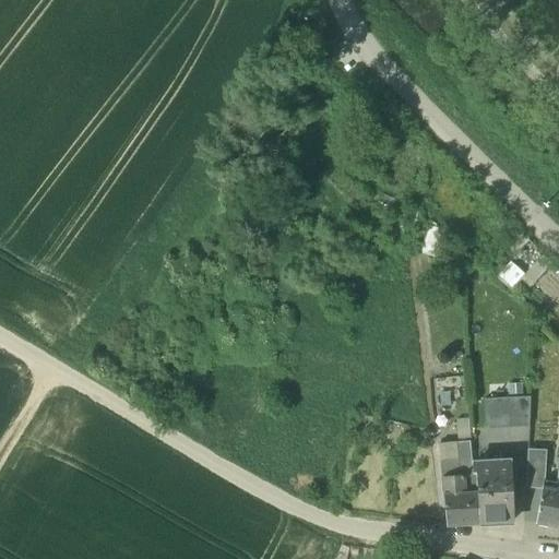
[(514,289),(527,274),(513,262),(500,277),(514,289)]
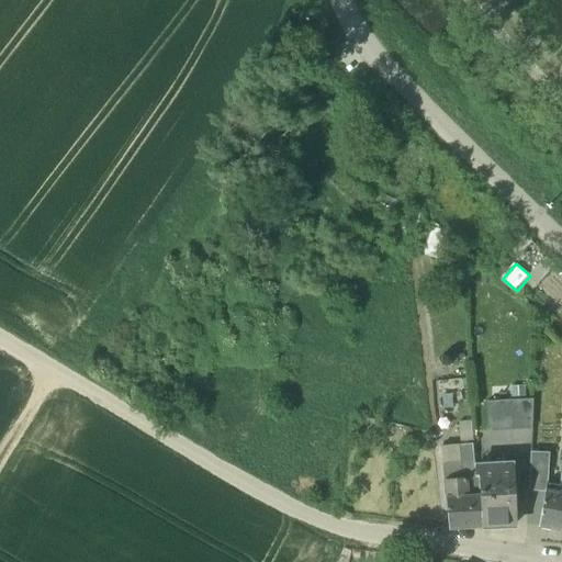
[(532,401),(486,402),(489,431),(531,429),(532,401)]
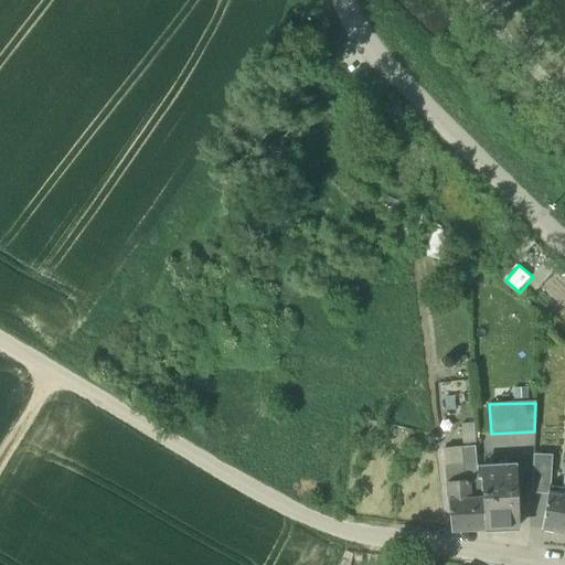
[(469,448),(444,450),(445,467),(464,466),(477,464),(475,447),(469,448)]
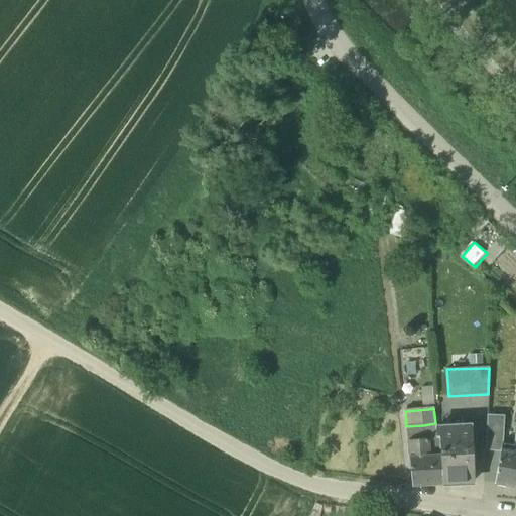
[(504,416),(487,415),(485,452),(500,453),(502,445),(503,445),(504,416)]
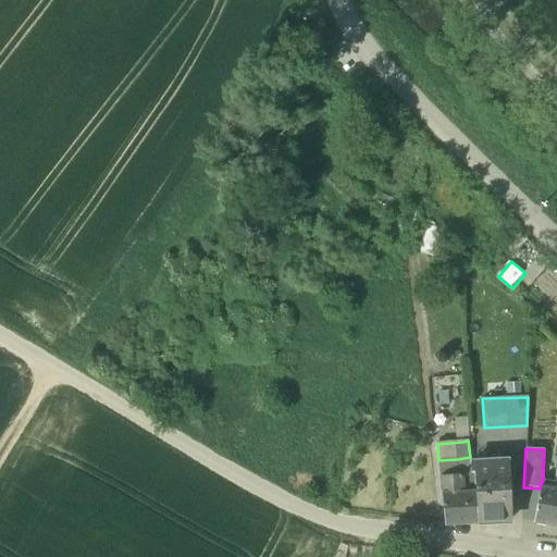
[(457,459),(438,460),(441,477),(458,475),(457,459)]
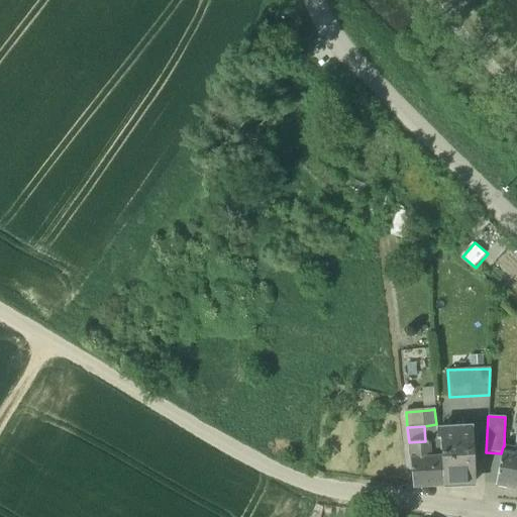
[(473,428),(436,430),(437,438),(441,438),(441,439),(443,486),(473,485),(471,452),(474,451),(473,428)]
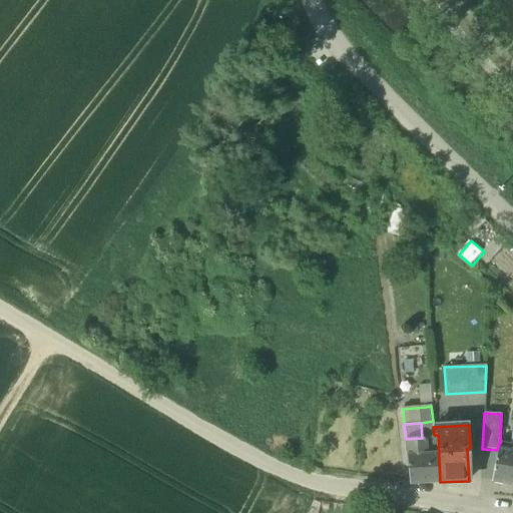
[(422,438),(406,439),(410,483),(440,482),(438,436),(422,438)]
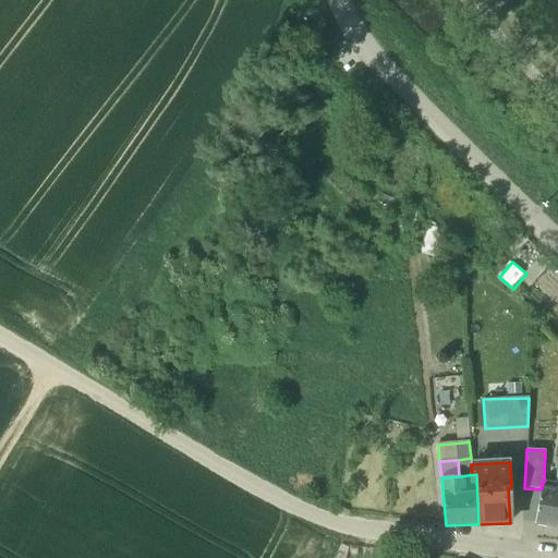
[(544,482),(543,482),(541,489),(535,523),(557,528),(557,490),(554,490),(555,484),(544,482)]
